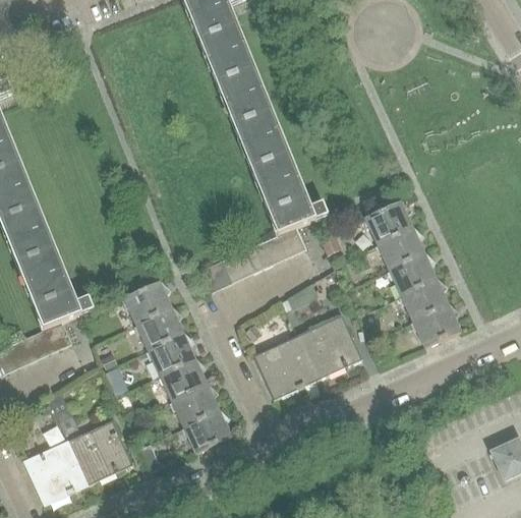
[(181,0),(278,236),(285,233),(295,229),(329,216),(323,202),(310,207),(229,5),(241,0),(181,0)]
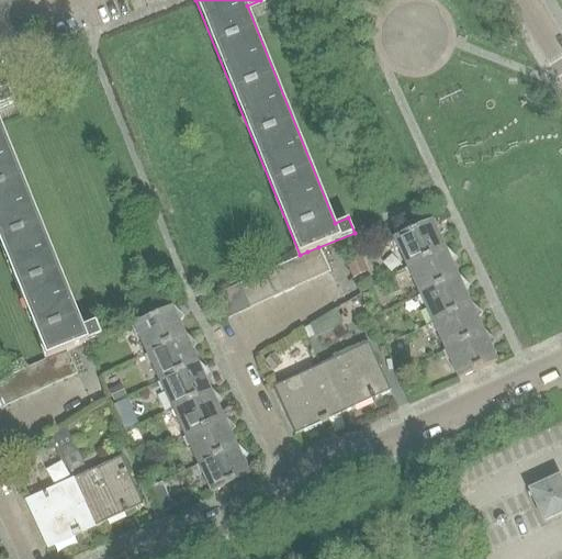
[(11,86),(6,74),(4,75),(6,75),(0,77),(0,237),(46,356),(53,354),(67,348),(101,334),(96,321),(82,326),(0,115),(0,104),(15,99),(11,86)]
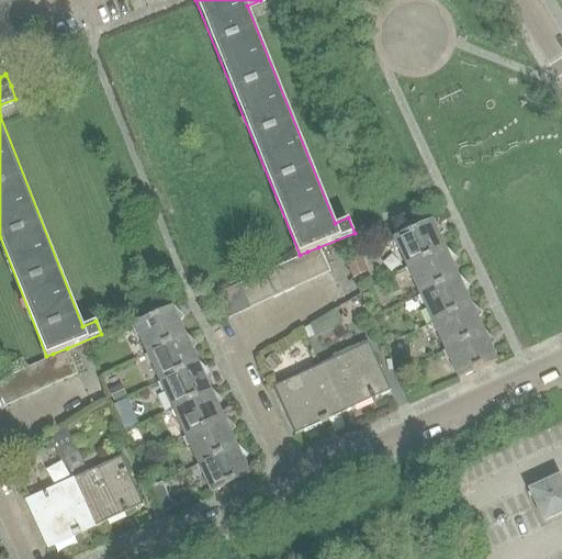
[(393,236),(406,265),(445,247),(437,230),(440,224),(434,217),(393,236)]
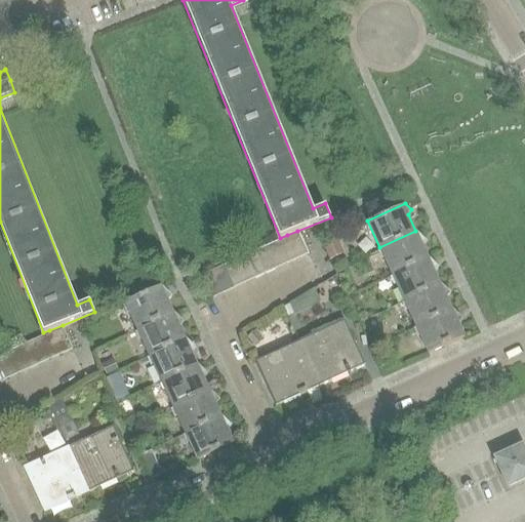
[(379,247),(392,273),(428,256),(419,240),(422,235),(417,230),(415,231),(379,247)]
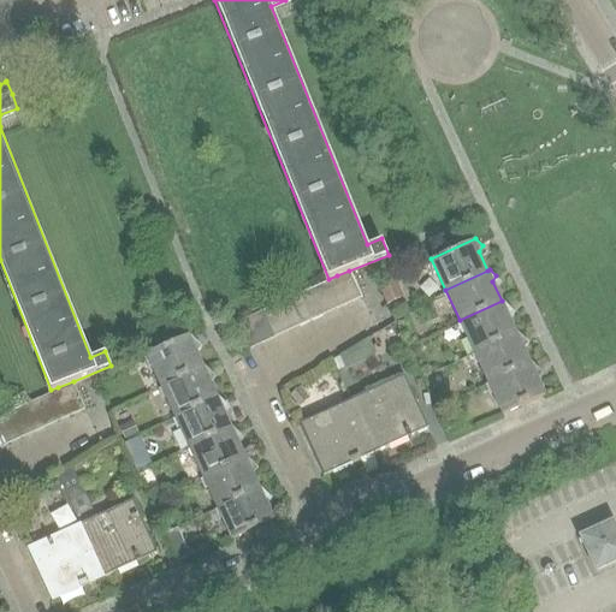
[(349,271),(337,275),(347,302),(360,296),(349,271)]
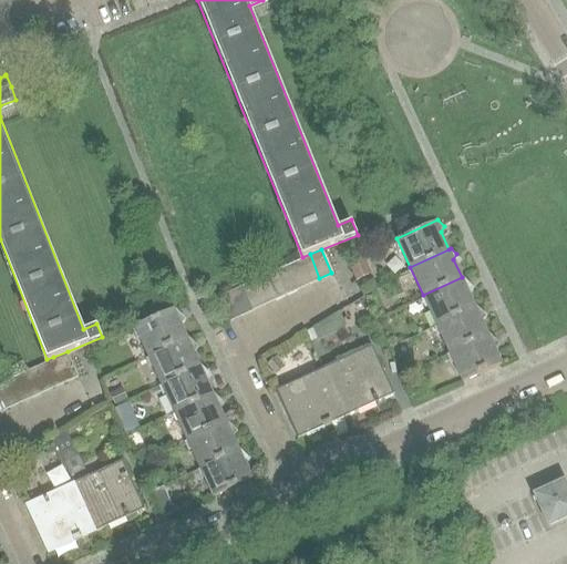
[(319,278),(310,254),(302,257),(298,258),(308,284),(319,278)]
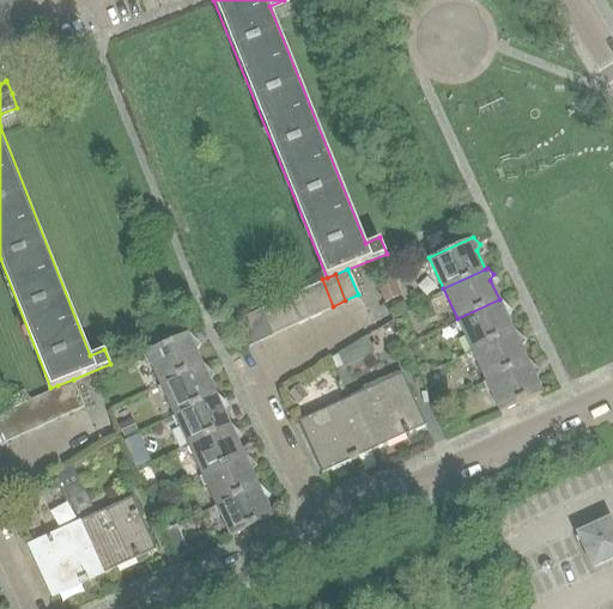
[(322,279),(310,285),(321,311),(333,306),(322,279)]
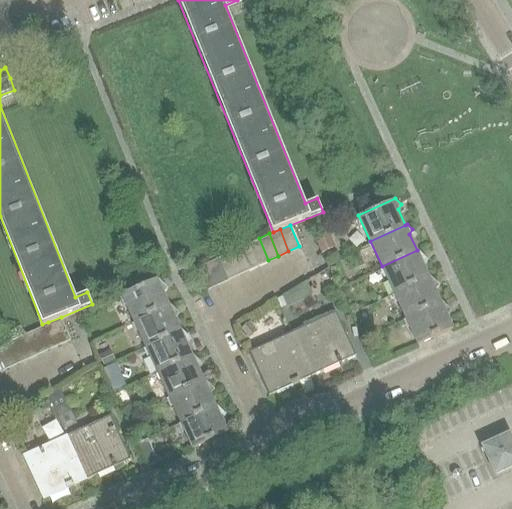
[(259,238),(249,243),(258,265),(268,260),(259,238)]
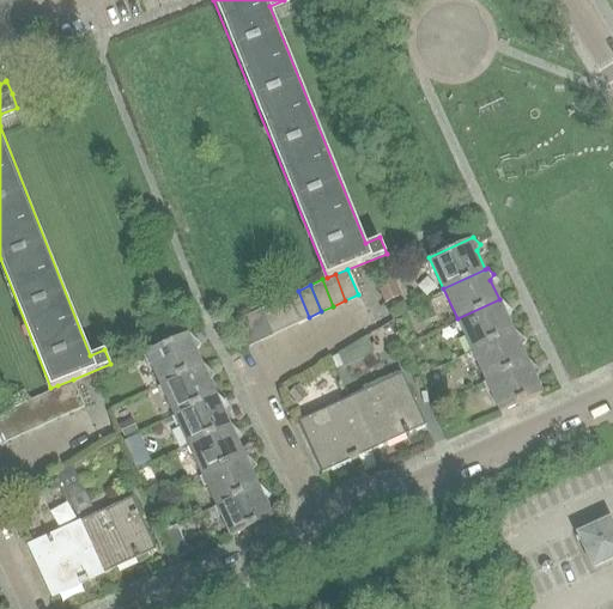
[(309,317),(298,291),(286,296),(297,323),(309,317)]
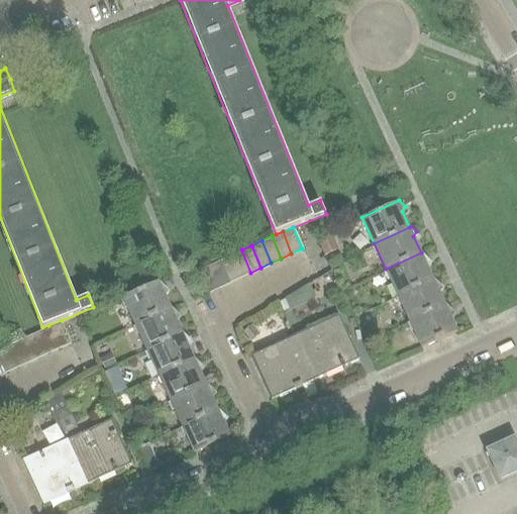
[(241,249),(231,254),(240,278),(250,273),(241,249)]
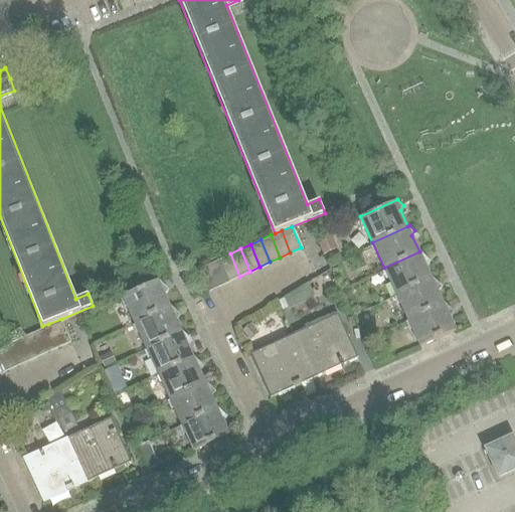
[(384,268),(395,293),(431,277),(423,261),(426,256),(420,250),(419,251),(384,268)]
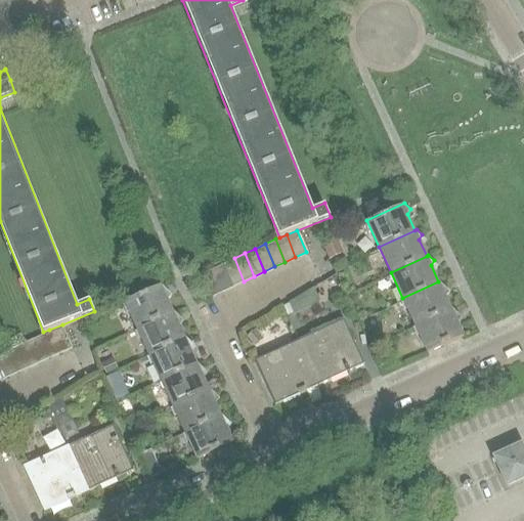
[(244,281),(234,258),(224,262),(233,286),(244,281)]
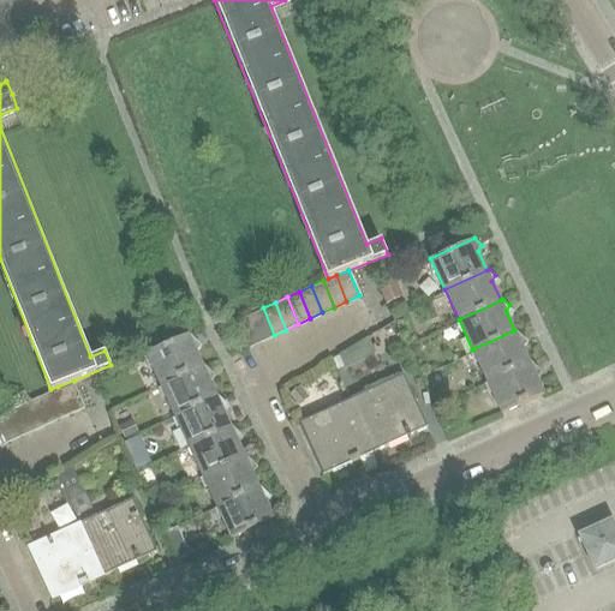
[(263,307),(249,315),(261,342),(274,335),(263,307)]
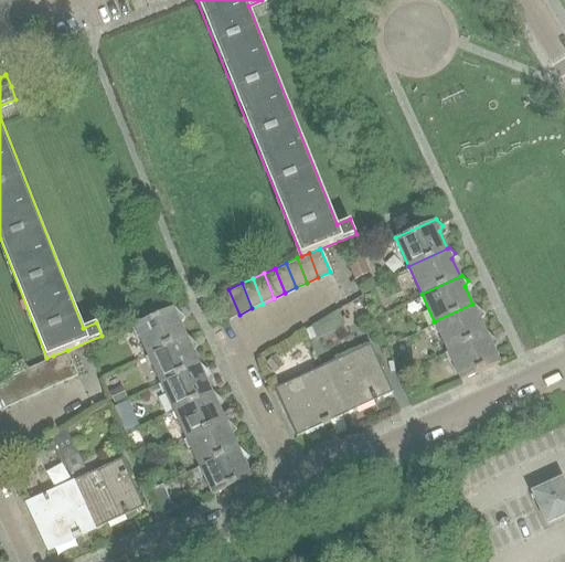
[(228,289),(216,295),(226,320),(240,315),(228,289)]
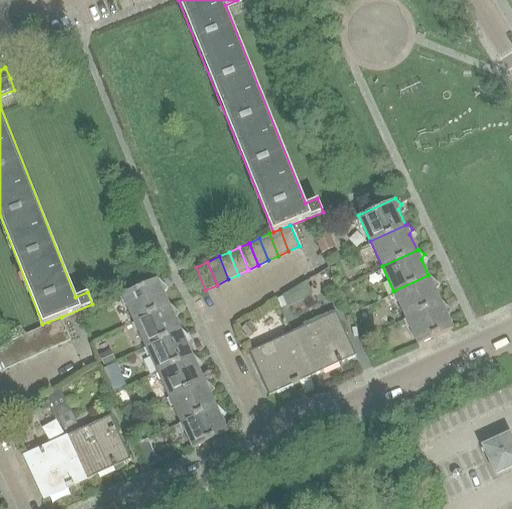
[(393,291),(405,316),(439,300),(432,284),(435,279),(429,274),(428,275),(393,291)]
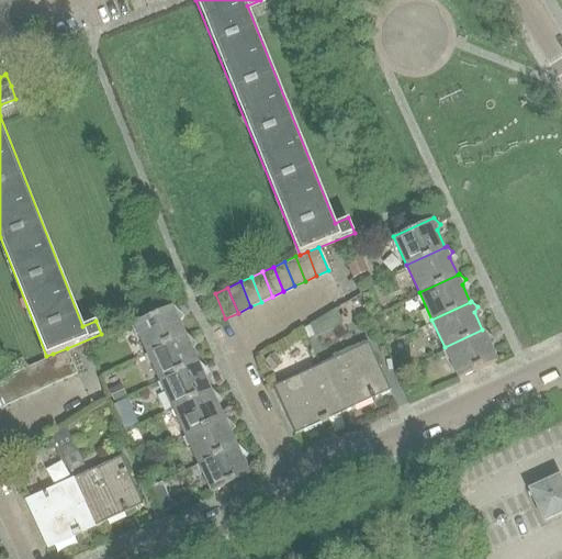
[(147,351),(187,333),(186,333),(183,334),(176,316),(180,312),(173,304),(134,323),(147,351)]
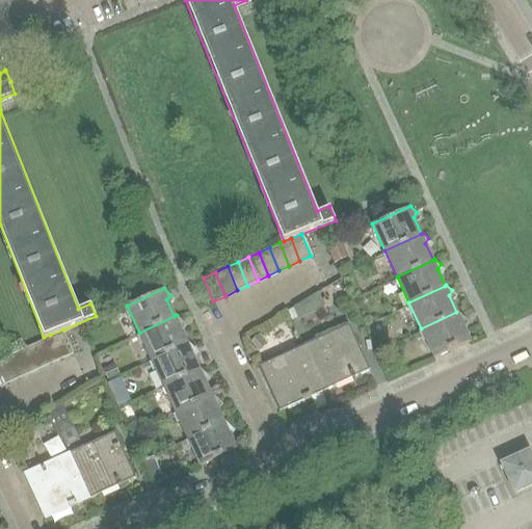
[(325,305),(318,290),(293,306),(298,316),(325,305)]
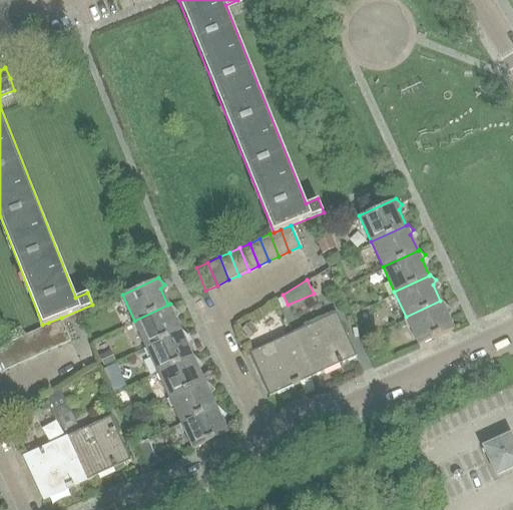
[(448,306),(447,305),(442,300),(440,301),(406,317),(418,345),(453,328),(445,310),(448,306)]
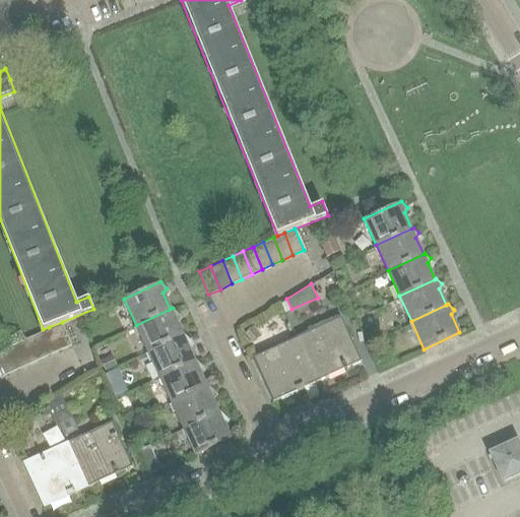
[(179,314),(173,308),(136,325),(148,350),(184,334),(184,333),(182,334),(175,319),(179,314)]
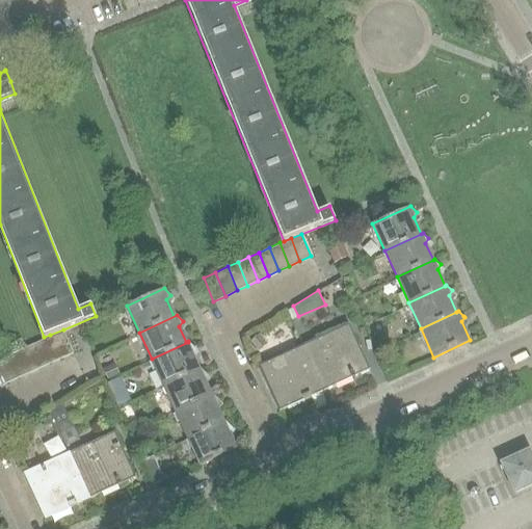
[(348,322),(303,343),(324,388),(369,367),(348,322)]
